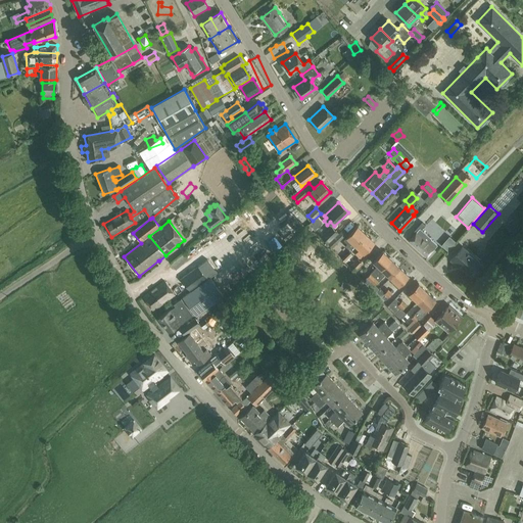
[(355,245),(366,234),(357,226),(343,241),(347,244),(345,246),(350,251),(355,245)]
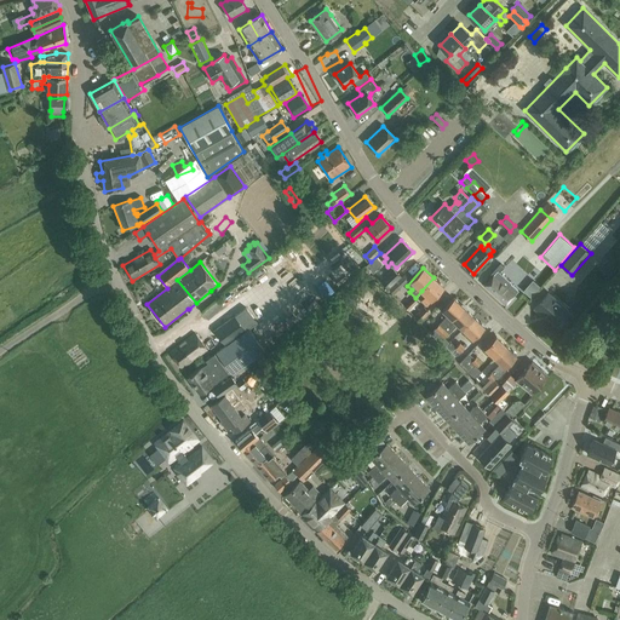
[(497,268),(492,274),(493,276),(484,286),(506,304),(518,291),(510,285),(511,283),(499,273),(501,271),(497,268)]
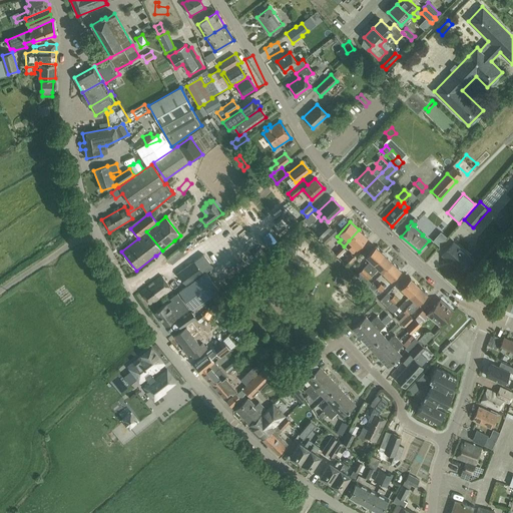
[(326,223),(321,228),(320,227),(314,232),(321,238),(331,229),(326,223)]
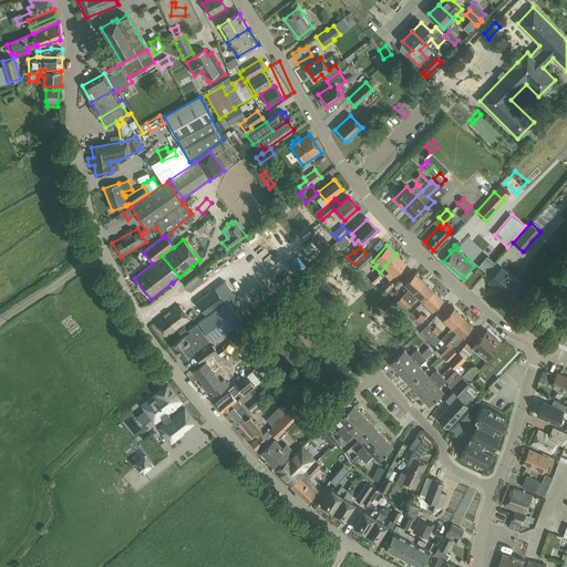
[(377,253),(372,248),(356,265),(360,269),(377,253)]
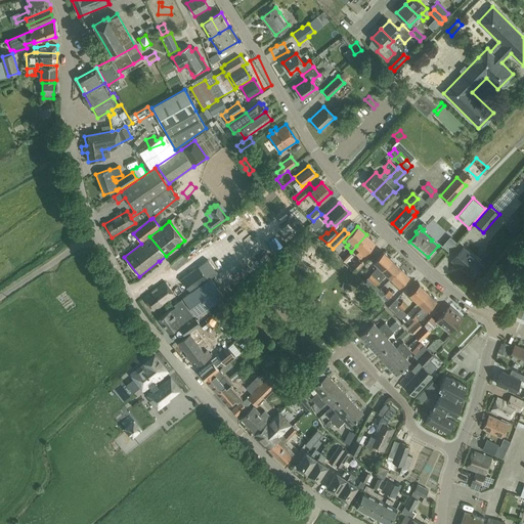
[(375,244),(366,234),(356,246),(360,251),(356,255),(360,259),(375,244)]
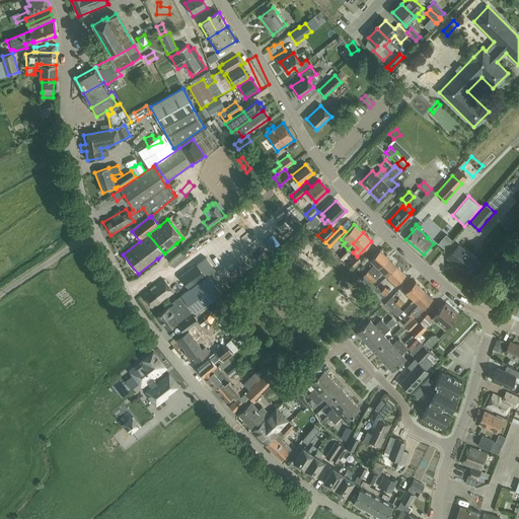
[(458,244),(447,258),(455,266),(456,264),(466,273),(476,261),(458,244)]
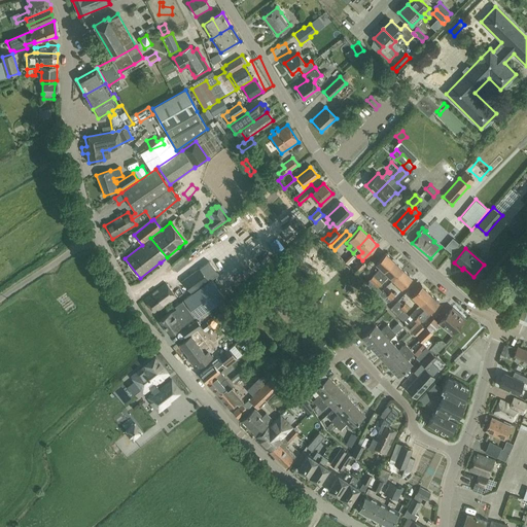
[(356,256),(352,253),(345,260),(348,265),(356,256)]
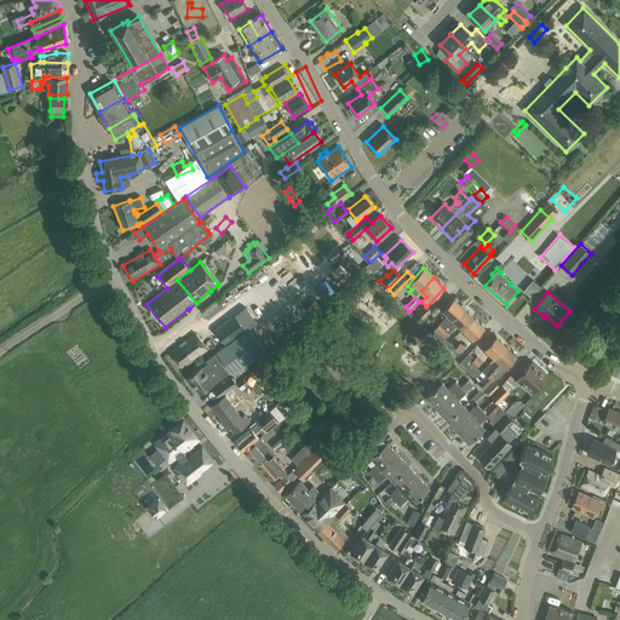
[(448,315),(440,325),(435,329),(440,334),(464,308),(453,298),(442,310),(448,315)]
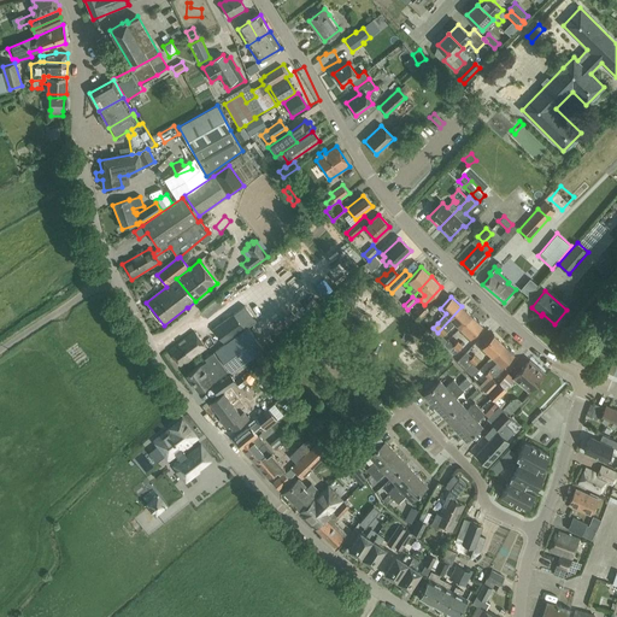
[(216,299),(201,311),(207,318),(222,306),(216,299)]
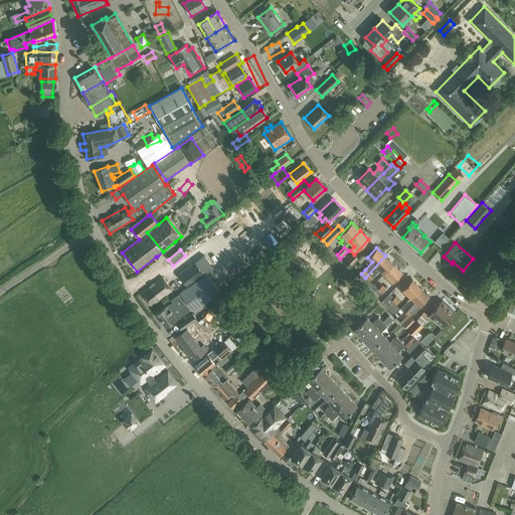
[(350,268),(357,260),(351,254),(344,263),(350,268)]
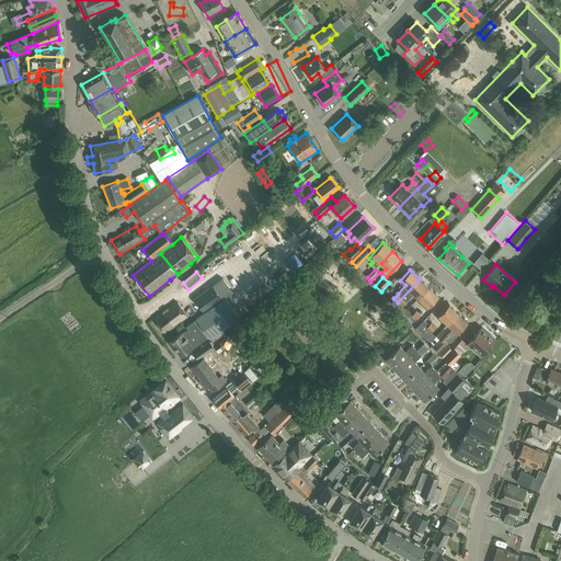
[(420,278),(398,302),(402,307),(414,294),(419,298),(428,287),(420,278)]
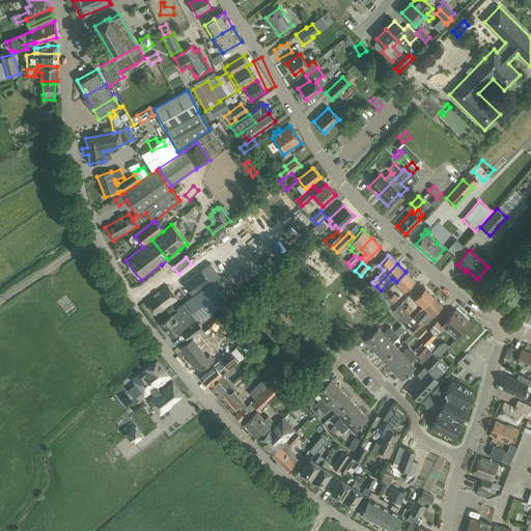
[(211,264),(199,273),(208,285),(219,277),(211,264)]
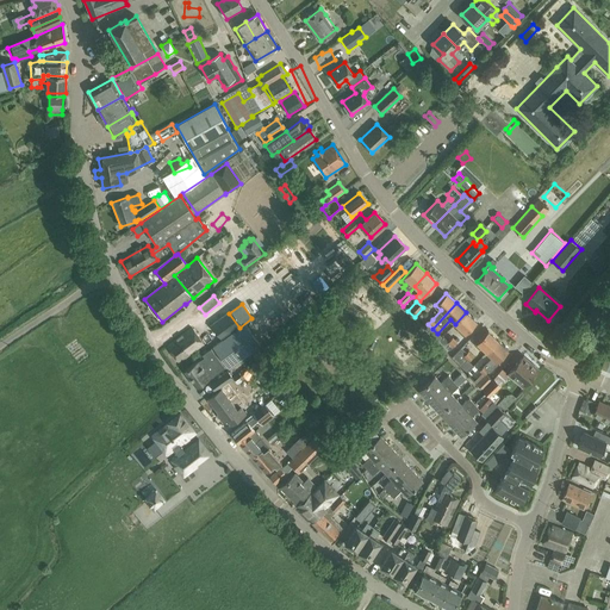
[(225,312),(206,327),(218,343),(238,328),(225,312)]
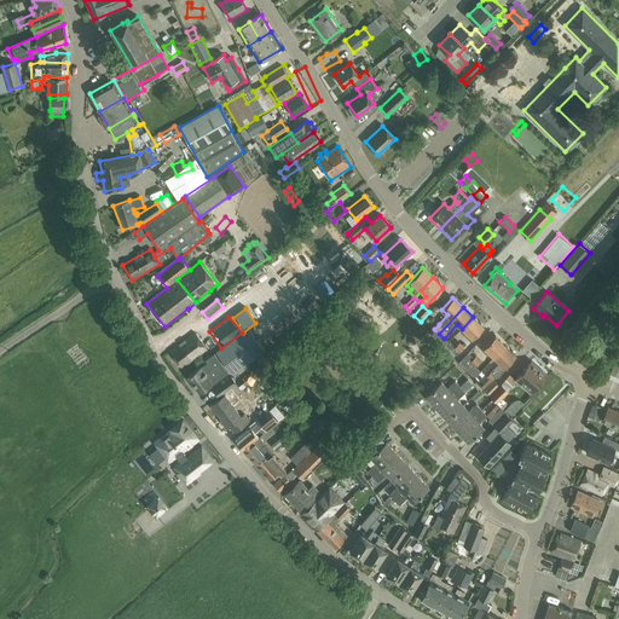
[(484,327),(473,317),(462,329),(468,334),(466,336),(470,341),(484,327)]
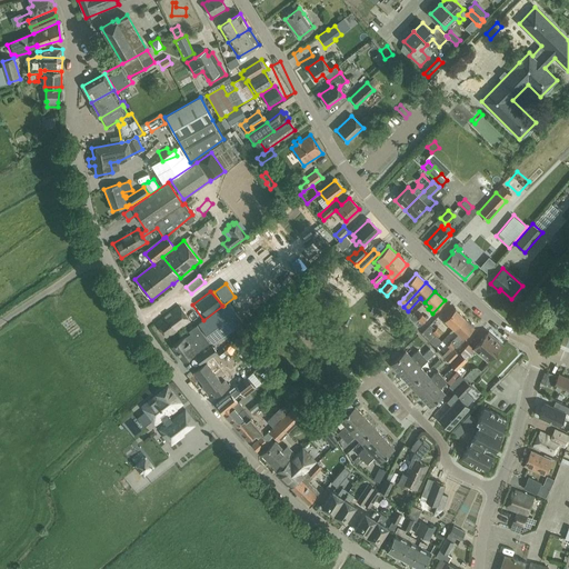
[(200,325),(213,343),(241,322),(228,303),(200,325)]
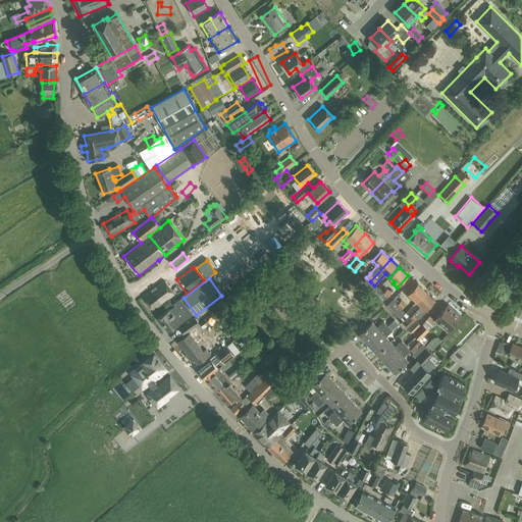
[(164,281),(143,297),(153,311),(174,295),(164,281)]
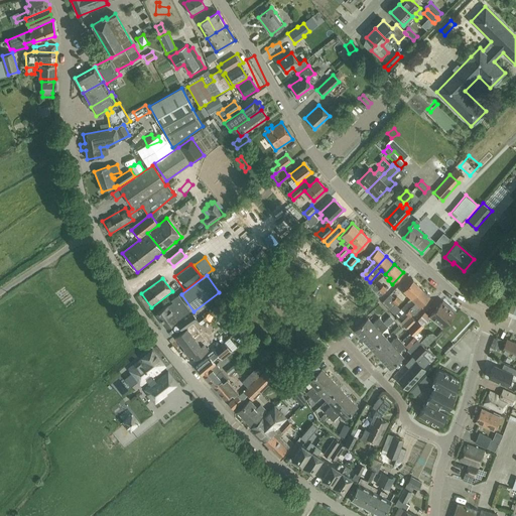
[(412,298),(421,288),(412,280),(401,292),(405,295),(406,293),(412,298)]
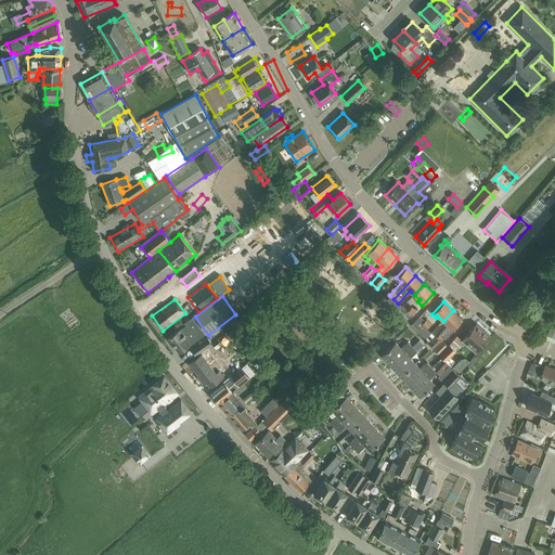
[(412,308),(408,311),(403,307),(400,311),(409,320),(412,317),(413,318),(418,312),(417,310),(418,310),(416,308),(414,310),(412,308)]
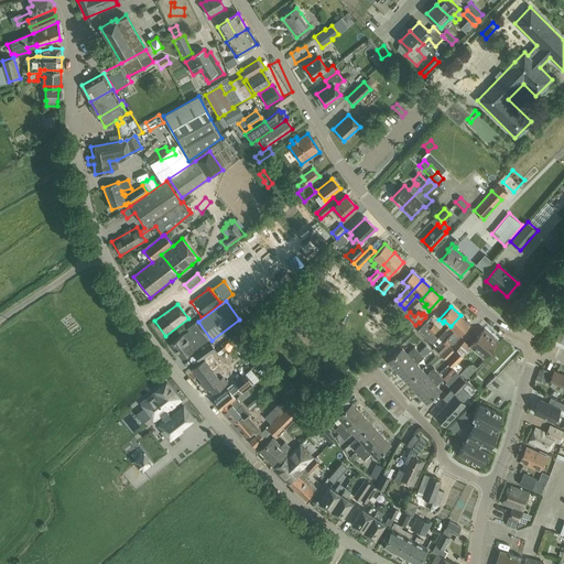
[(455,331),(447,338),(443,344),(447,348),(452,343),(454,345),(462,336),(461,334),(469,324),(461,315),(451,326),(455,331)]
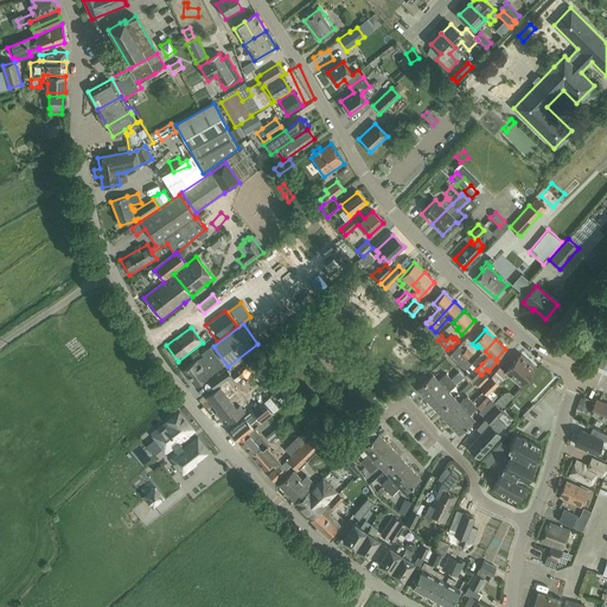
[(203,356),(199,358),(184,369),(196,385),(224,365),(211,347),(210,346),(202,353),(203,356)]
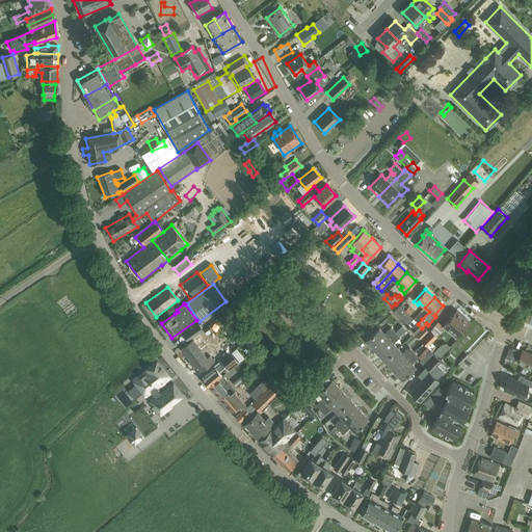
[(408,307),(407,308),(402,303),(394,313),(398,317),(399,317),(401,320),(407,314),(408,315),(413,311),(408,307)]
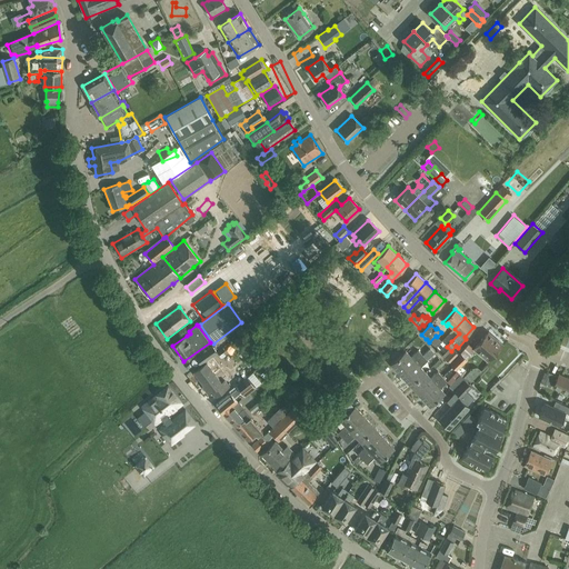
[(473,349),(476,351),(487,361),(490,357),(493,353),(493,355),(502,345),(488,332),(477,346),(473,349)]
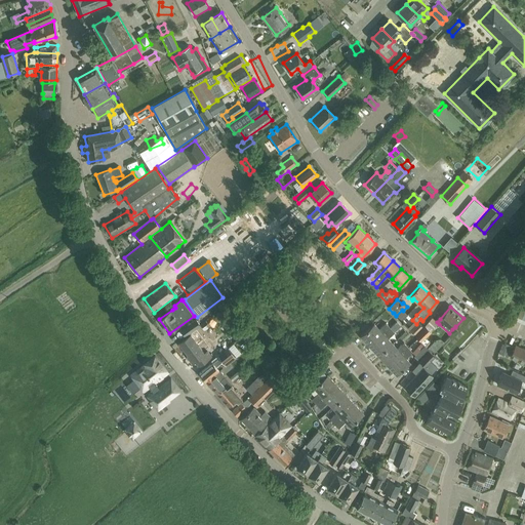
[(392,318),(386,323),(379,330),(374,324),(361,337),(370,348),(391,328),(390,328),(396,323),(392,318)]
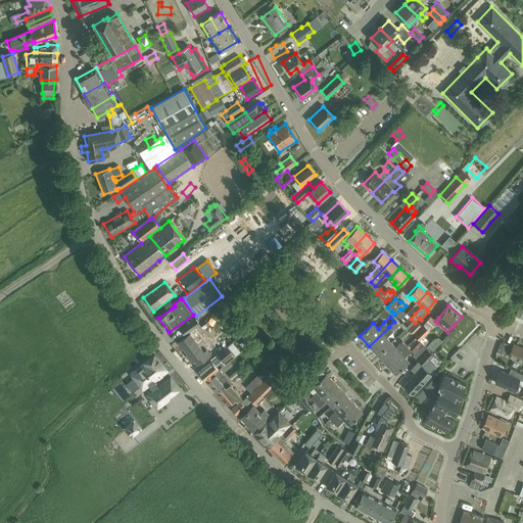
[(185,335),(199,325),(195,319),(181,329),(185,335)]
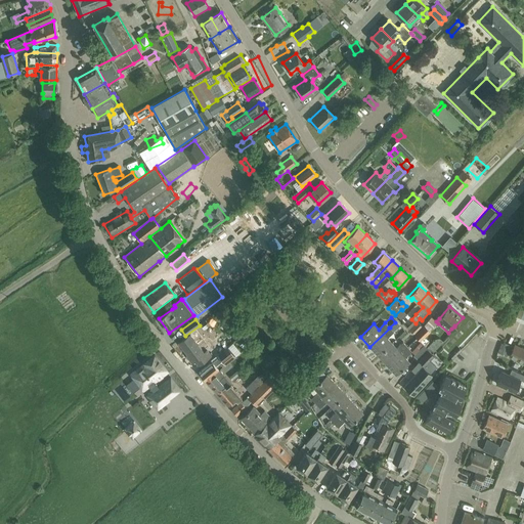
[(413,321),(407,329),(406,329),(415,336),(423,328),(417,322),(416,323),(413,321)]
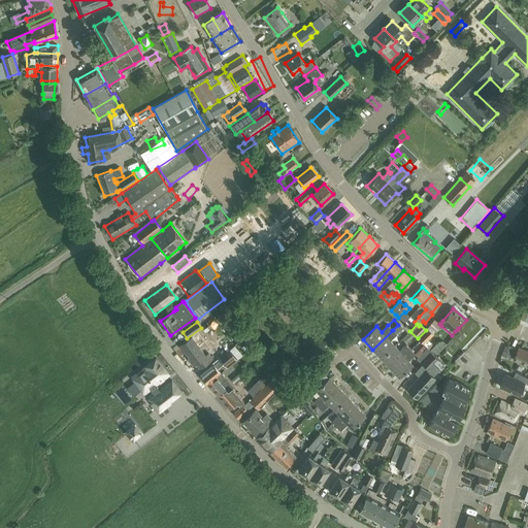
[(427,328),(426,330),(418,338),(424,344),(434,333),(427,328)]
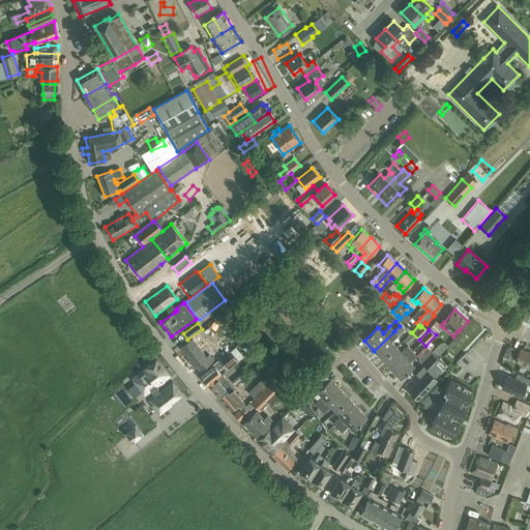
[(399,336),(394,331),(374,351),(382,360),(396,348),(391,343),(399,336)]
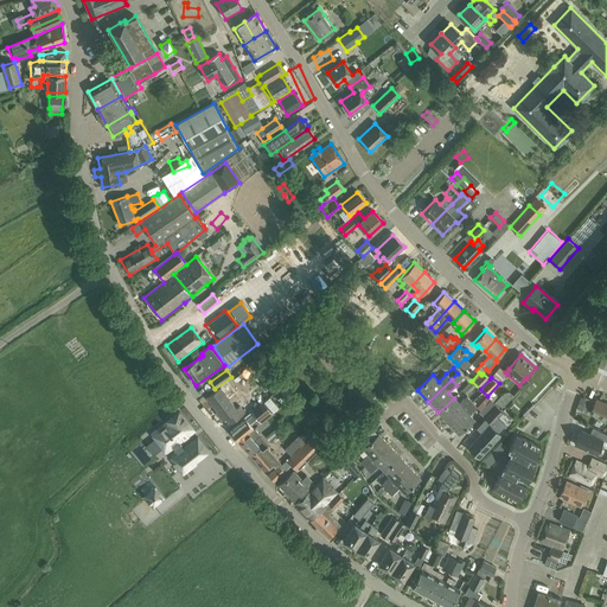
[(511,402),(519,391),(511,385),(503,396),(511,402)]
